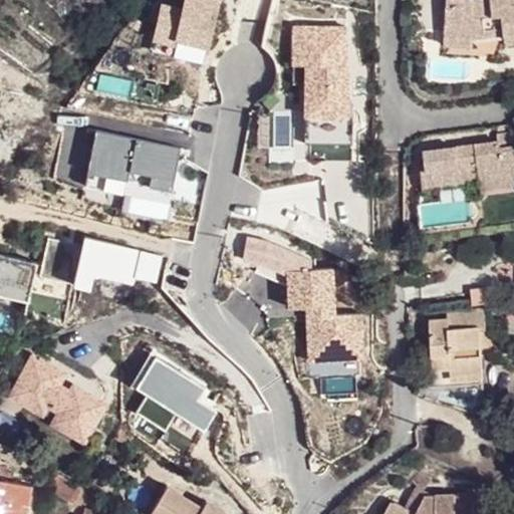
[(513,0),(438,0),(436,37),(464,38),(464,27),(475,23),(478,36),(498,33),(500,42),(513,40),(513,0)]
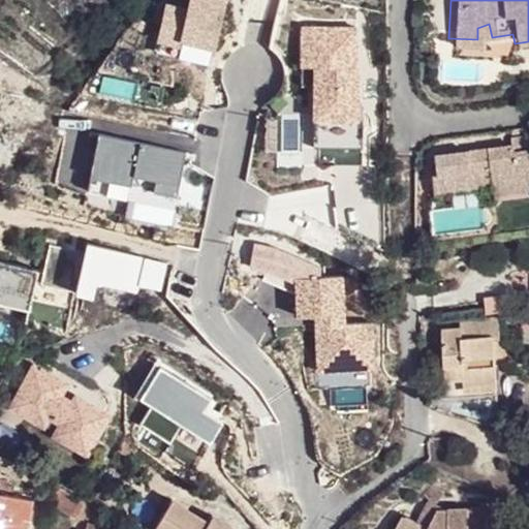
[(477,28),(477,39),(492,37),(489,24),(477,28)]
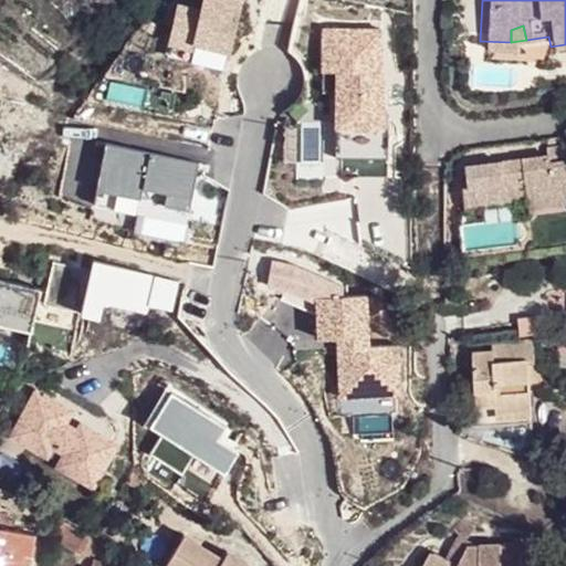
[(511,42),(480,41),(479,50),(511,51),(511,42)]
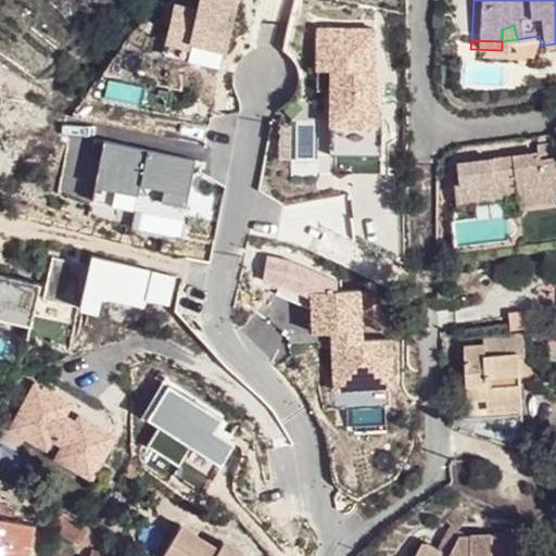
[(452,205),(516,197),(515,191),(555,186),(555,158),(535,161),(534,155),(455,166),(457,185),(449,185),(452,205)]
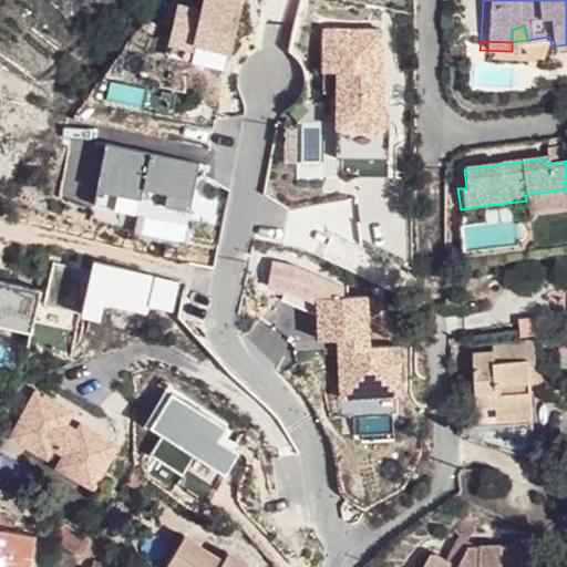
[(566,189),(525,195),(526,200),(527,209),(566,203),(566,189)]
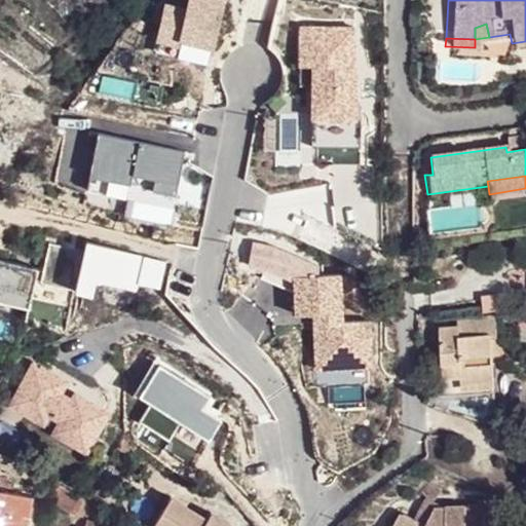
[(456,327),(439,328),(441,378),(459,377),(459,382),(490,380),(490,354),(485,354),(484,339),(489,339),(495,338),(494,316),(455,320),(456,327)]
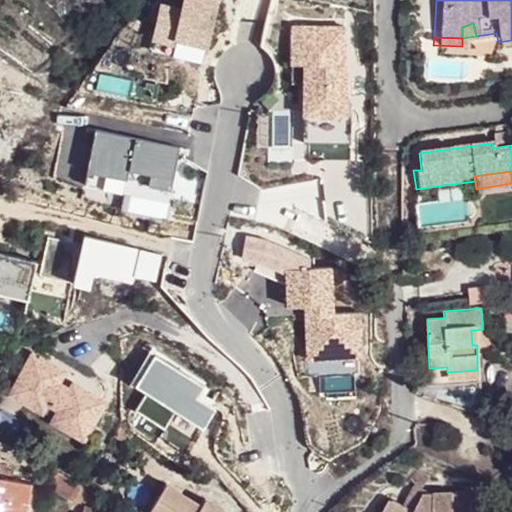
[(0,437),(0,450),(14,457),(19,449),(0,437)]
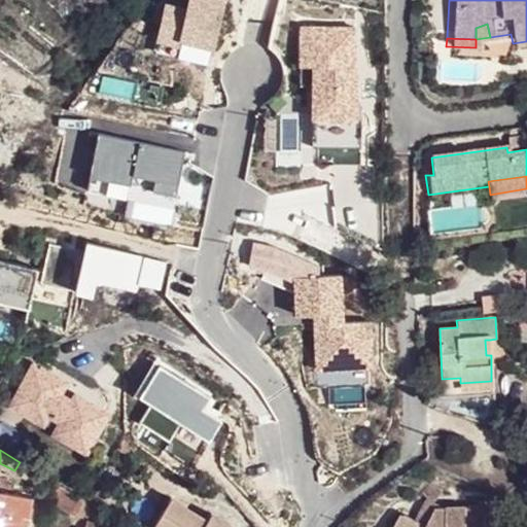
[(22,526),(28,492),(0,487),(0,526),(22,526)]
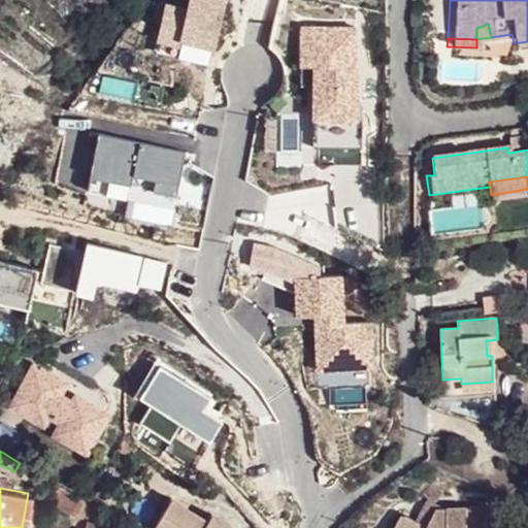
[(207,520),(170,495),(154,521),(165,527),(233,527),(210,513),(207,520)]
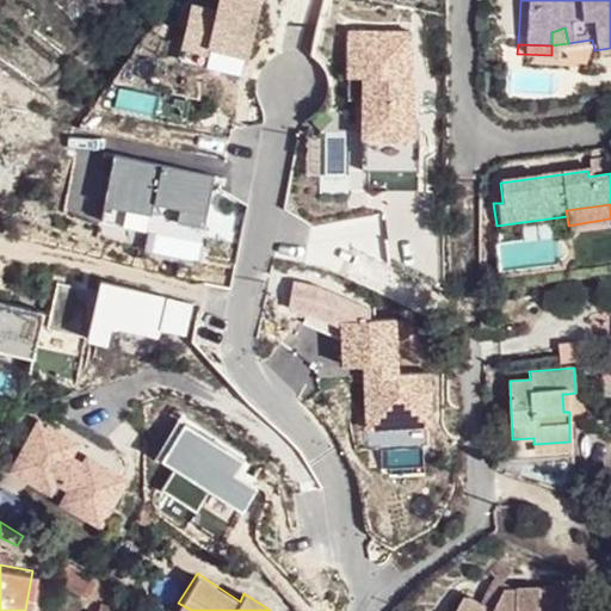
[(488,574),(471,602),(486,609),(500,588),(510,588),(488,574)]
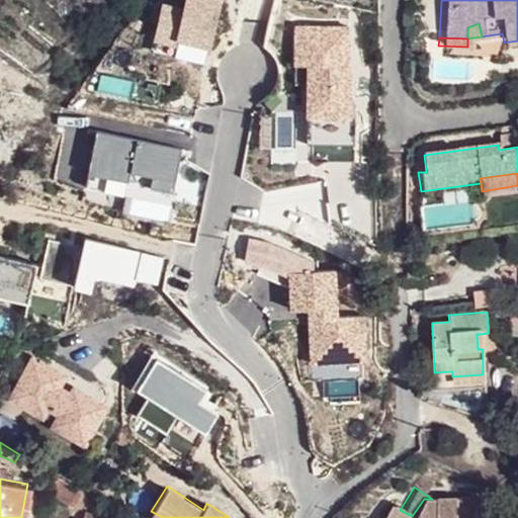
[(470,517),(470,498),(432,499),(424,499),(412,516),(400,510),(387,502),(377,517),(470,517)]
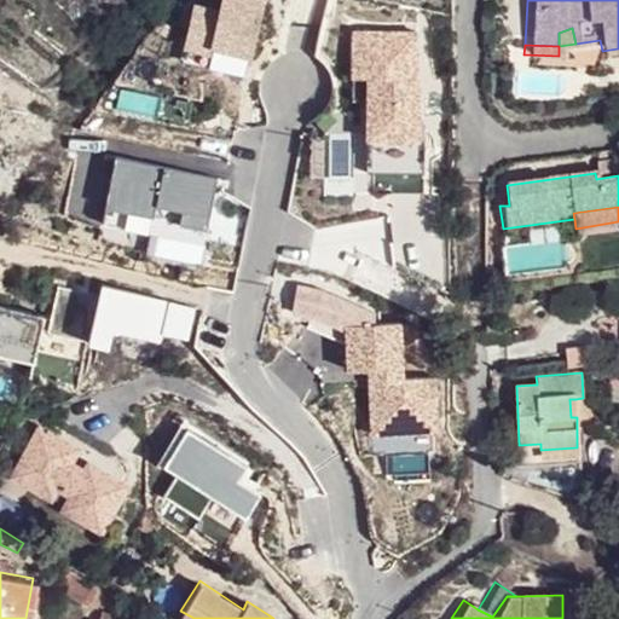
[(149,618),(133,608),(128,618),(104,611),(102,618),(149,618)]
